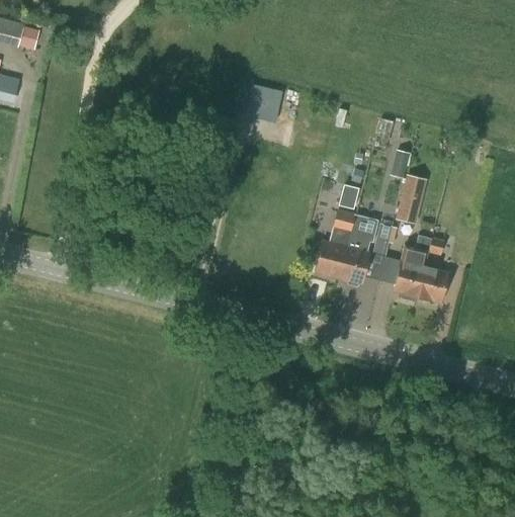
[(0,15),(0,42),(19,49),(24,29),(0,22),(0,16),(0,15)]
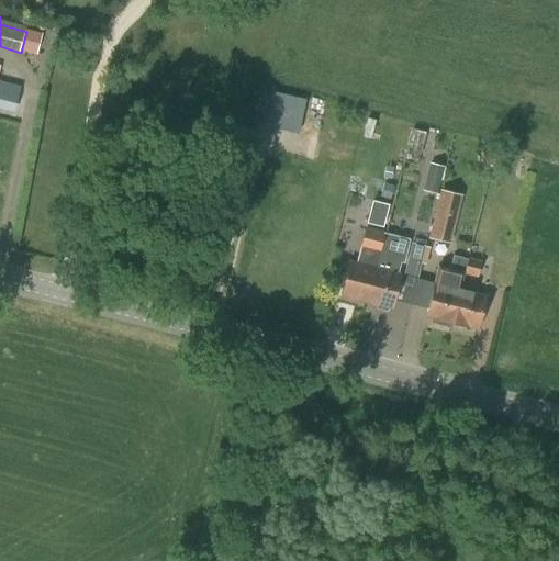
[(309,99),(275,91),(267,125),(300,133),(309,99)]
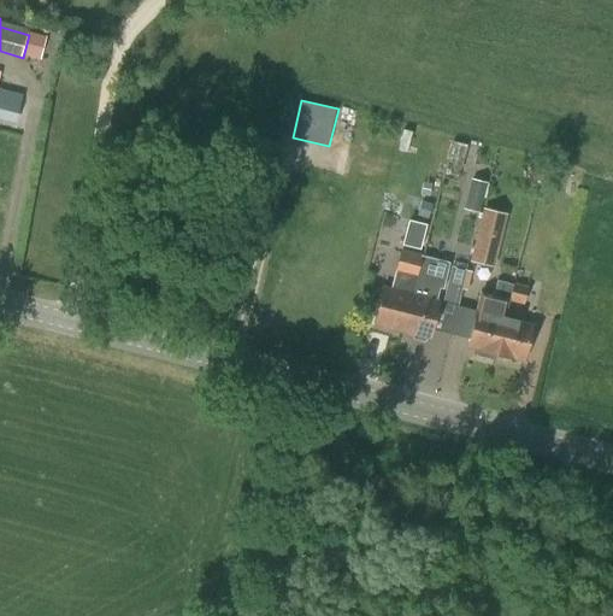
[(490,182),(475,177),(466,207),(482,212),(490,182)]
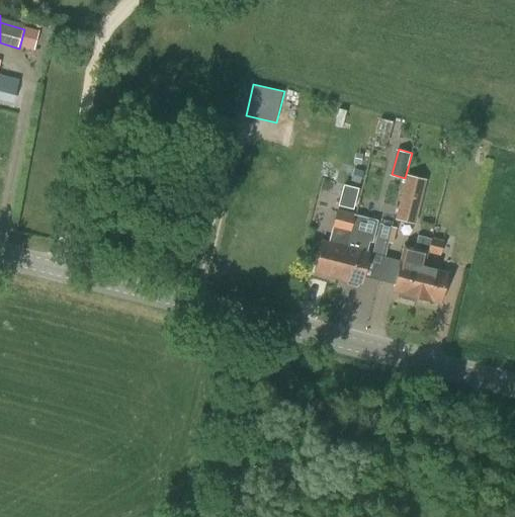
[(408,173),(397,219),(418,224),(429,178),(408,173)]
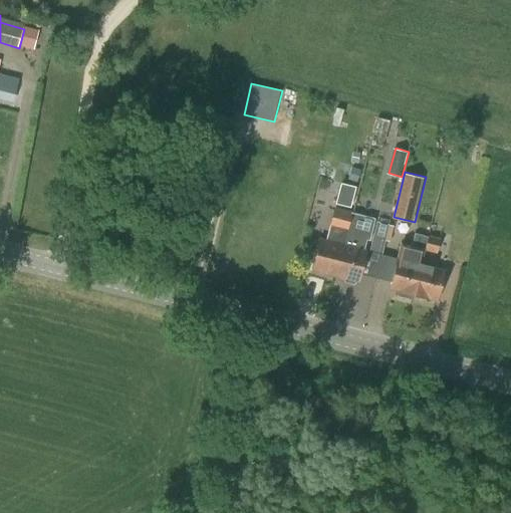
[(351,206),(357,186),(342,182),(337,202),(351,206)]
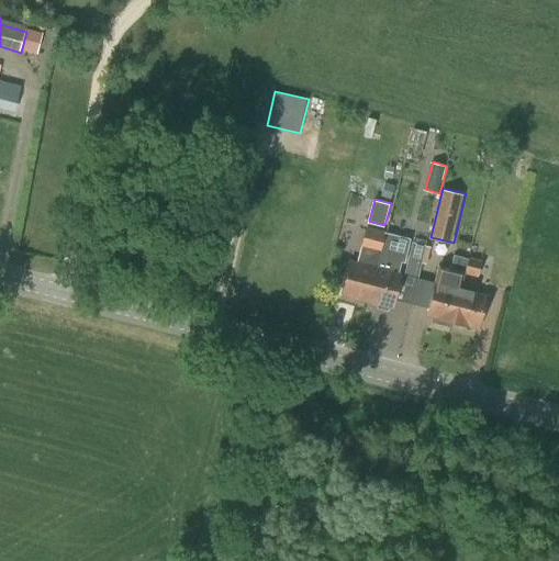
[(381,250),(382,248),(386,232),(387,232),(367,226),(362,245),(381,250)]
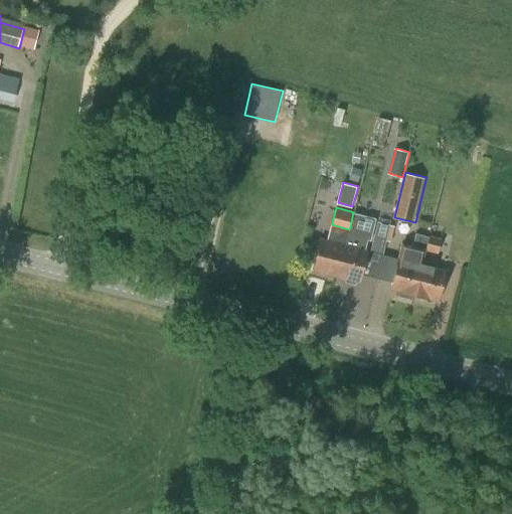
[(372,251),(384,254),(391,225),(379,221),(372,251)]
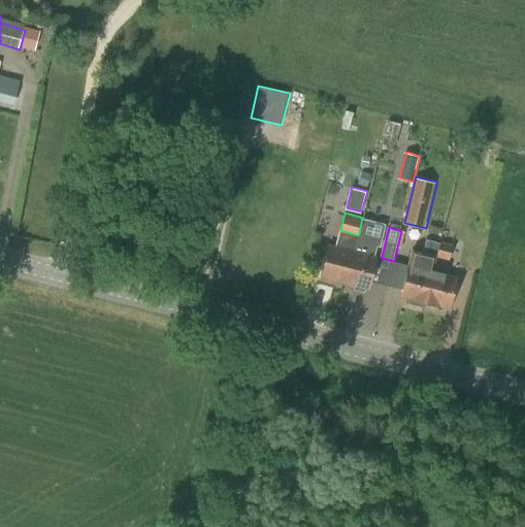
[(322,277),(347,284),(357,239),(348,237),(345,250),(329,245),(322,277)]
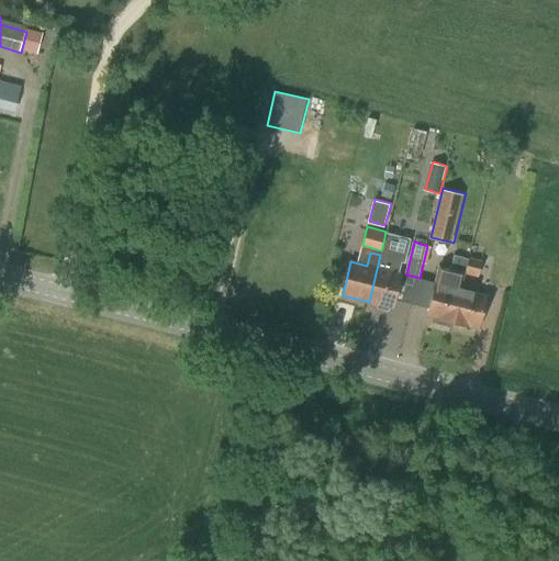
[(380,255),(369,302),(379,304),(379,309),(390,312),(393,309),(403,275),(388,270),(391,258),(380,255)]
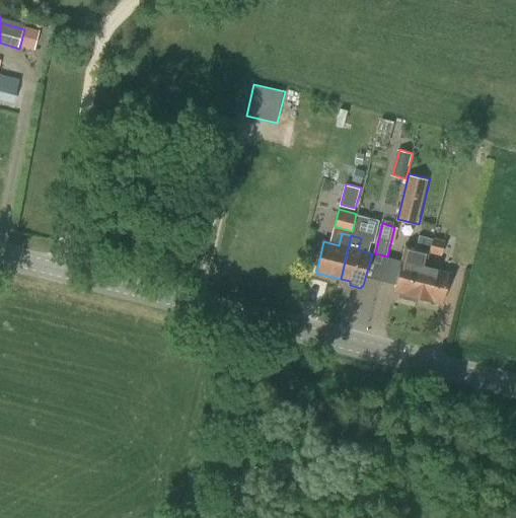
[(418,302),(419,298),(427,266),(430,252),(433,238),(421,235),(418,247),(407,244),(394,292),(406,295),(404,299),(418,302)]
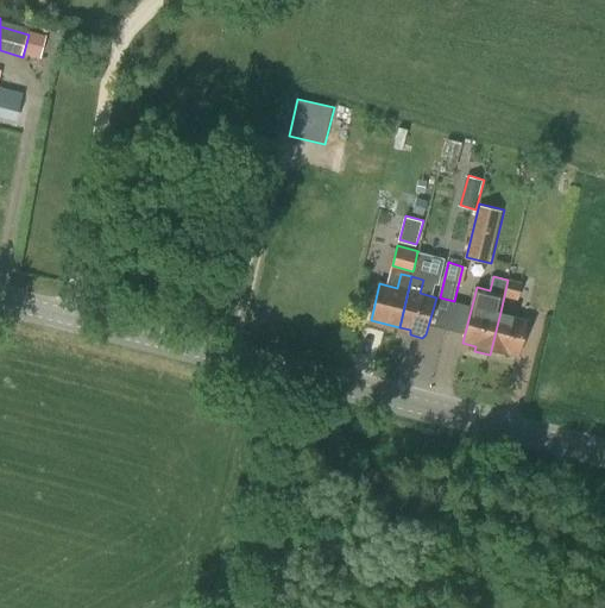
[(508,280),(504,296),(520,300),(523,283),(508,280)]
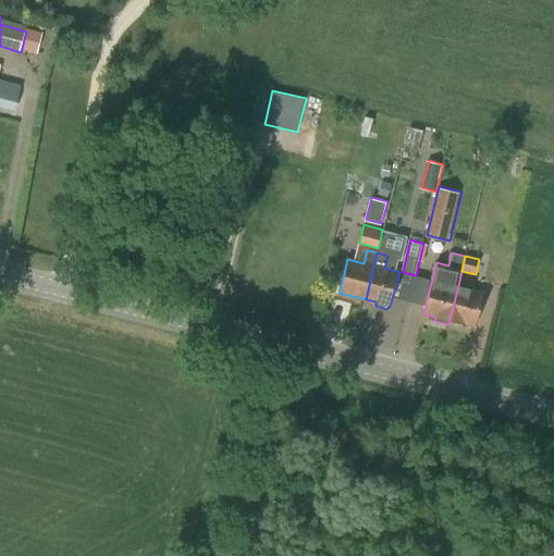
[(458,285),(450,320),(475,326),(483,292),(458,285)]
